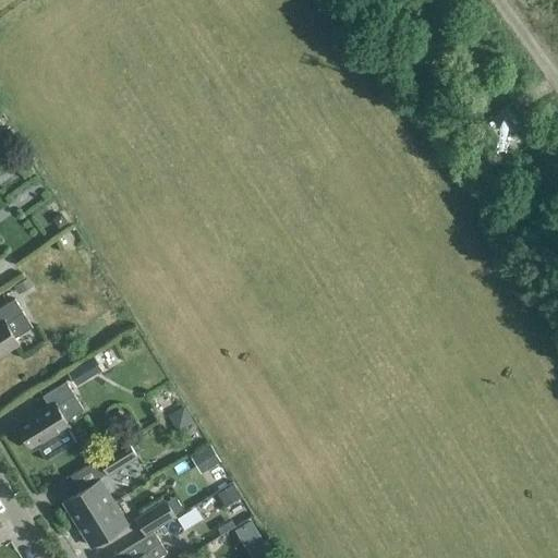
[(34,189),(51,180),(48,171),(29,180),(34,189)]
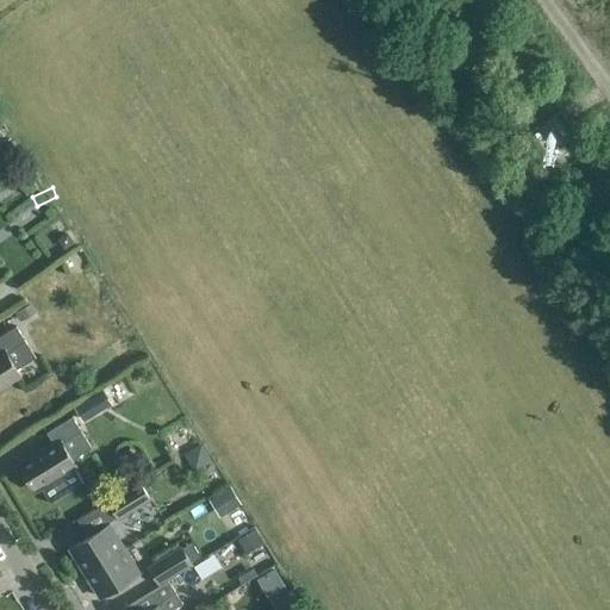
[(31,304),(16,312),(20,322),(36,313),(31,304)]
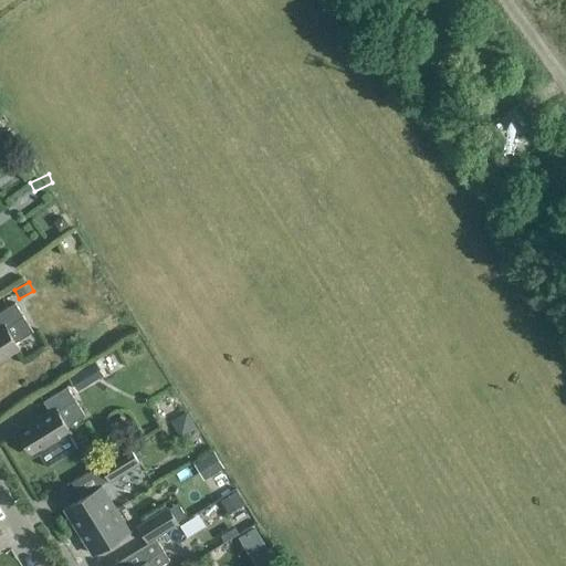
[(16,304),(0,313),(0,362),(20,349),(16,344),(34,333),(16,304)]
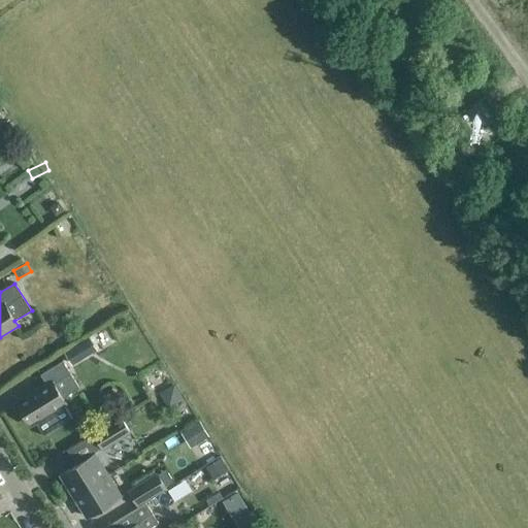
[(63,362),(40,375),(46,386),(18,403),(31,426),(66,404),(63,399),(79,389),(63,362)]
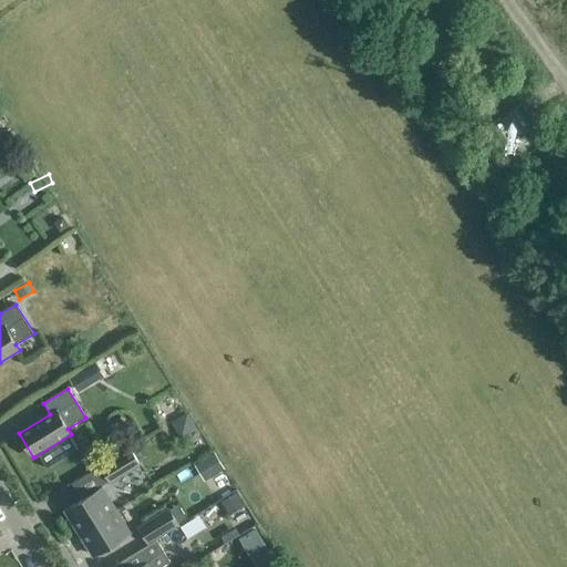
[(169,423),(178,440),(196,431),(186,413),(169,423)]
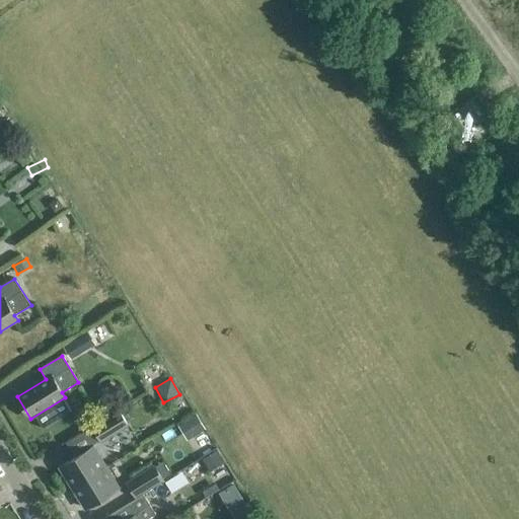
[(120,412),(92,428),(100,442),(128,425),(120,412)]
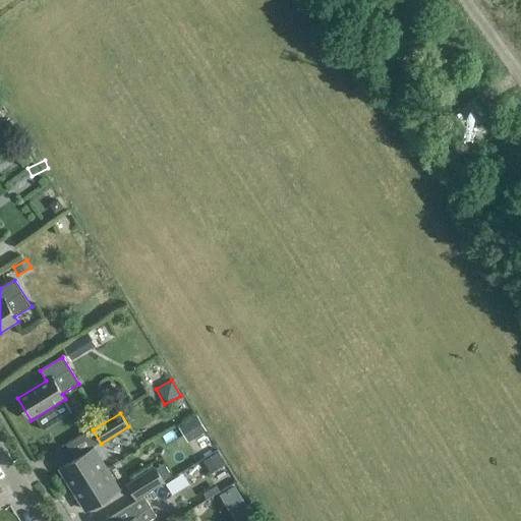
[(177,427),(186,443),(205,431),(195,417),(177,427)]
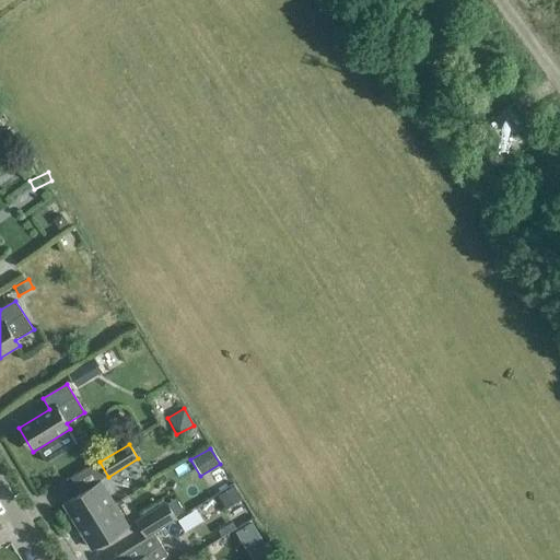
[(79,526),(114,505),(100,482),(65,503),(79,526)]
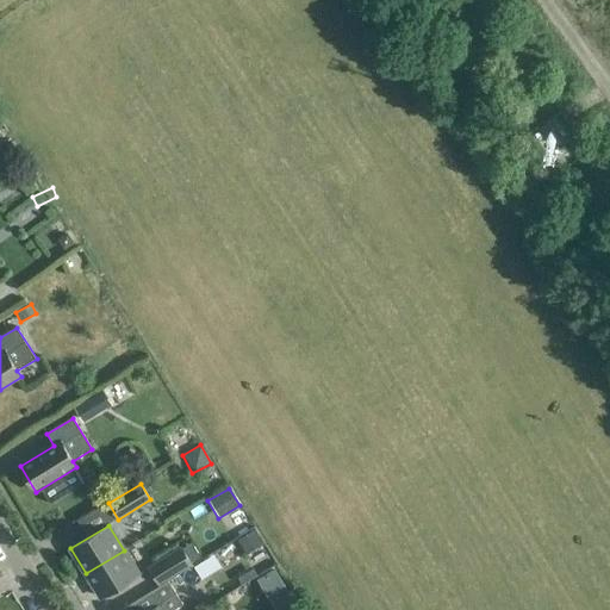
[(159,585),(190,566),(190,565),(201,558),(192,542),(149,570),(159,585)]
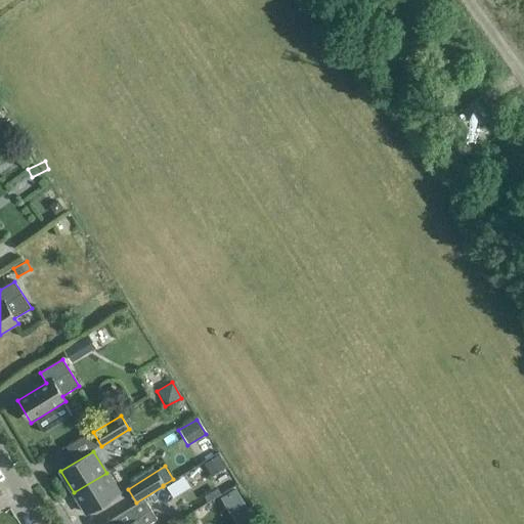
[(106,473),(74,492),(87,514),(120,494),(106,473)]
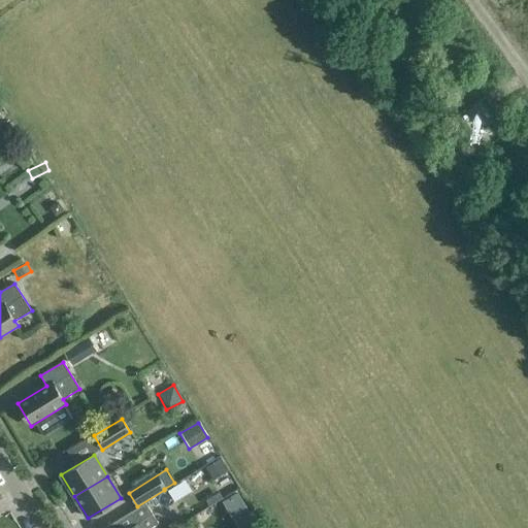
[(208,506),(223,498),(220,491),(205,500),(208,506)]
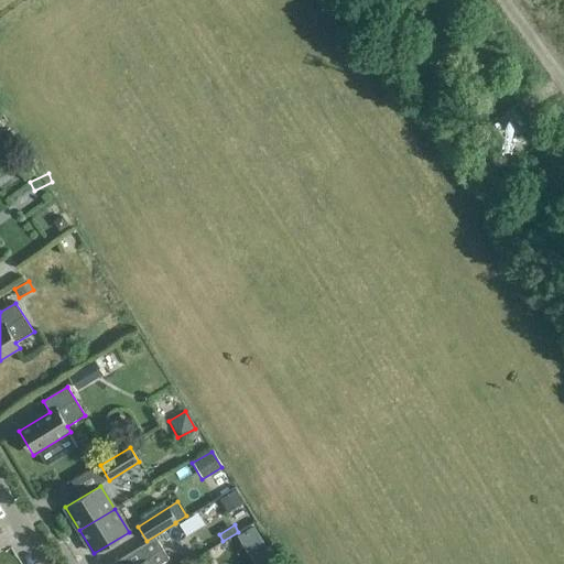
[(246,549),(262,539),(253,525),(237,535),(246,549)]
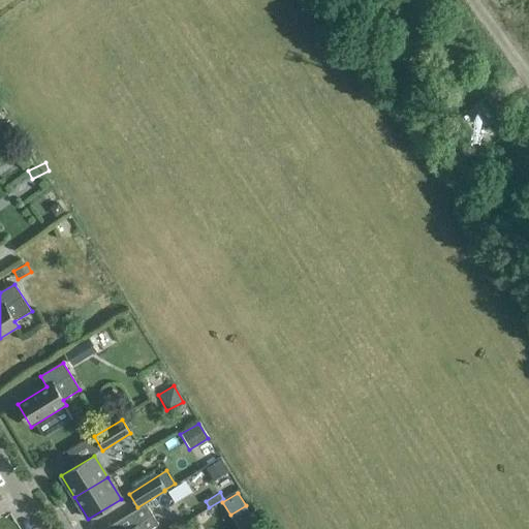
[(107,526),(109,528),(151,528),(157,525),(145,504),(107,526)]
